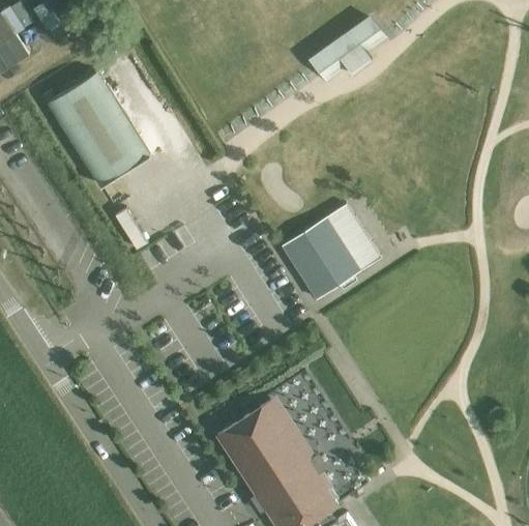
[(56,0),(41,0),(45,4),(32,11),(46,33),(67,18),(56,0)]
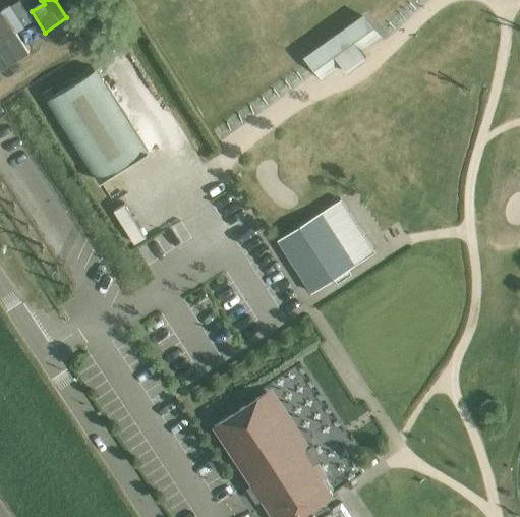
[(0,73),(29,55),(15,35),(23,29),(9,8),(0,13),(0,73)]
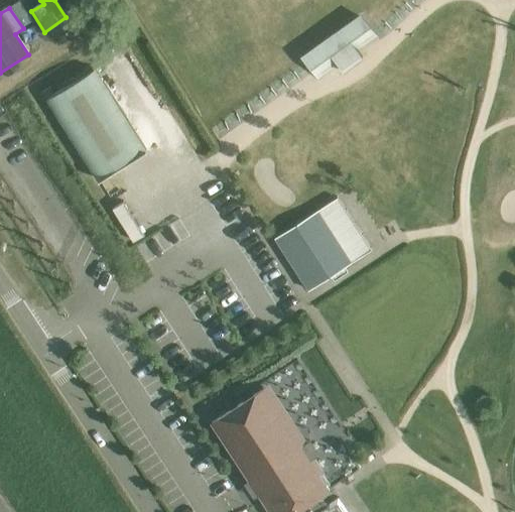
[(358,16),(299,59),(310,74),(330,59),(343,77),(362,62),(349,45),(369,31),(358,16)]
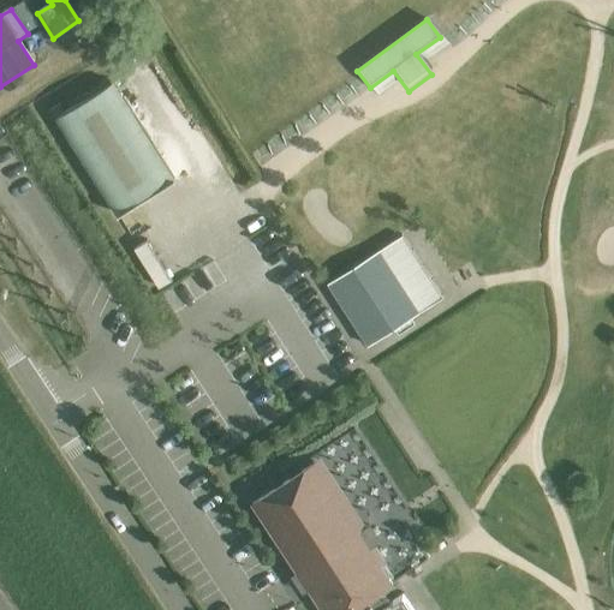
[(55,121),(115,220),(173,183),(112,85),(55,121)]
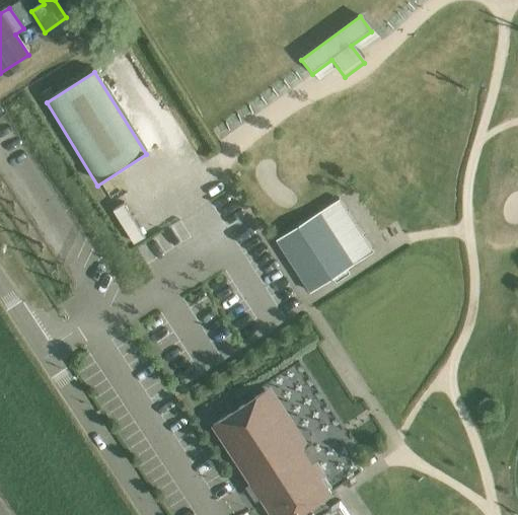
[(134,242),(144,235),(123,203),(113,209),(134,242)]
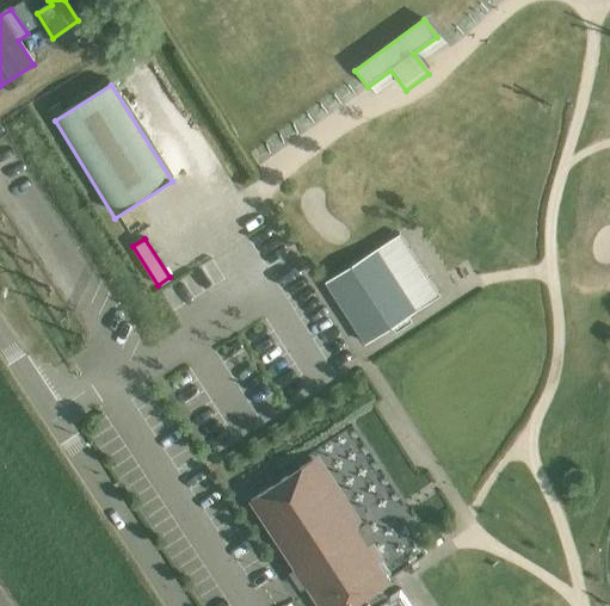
[(399,239),(325,285),(364,347),(438,300),(399,239)]
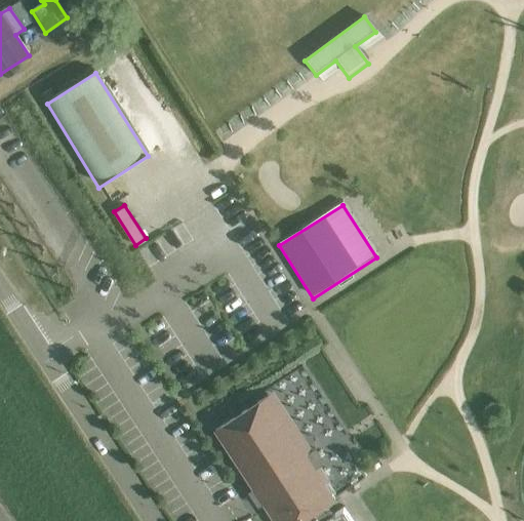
[(349,520),(343,511),(333,517),(326,506),(333,502),(267,399),(214,434),(271,520),(304,520),(314,514),(318,520),(349,520)]
